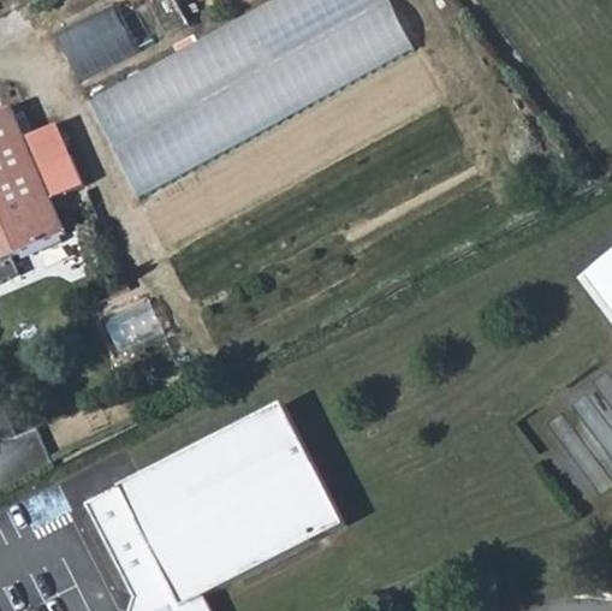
[(78,81),(190,22),(177,0),(106,0),(52,29),(78,81)]
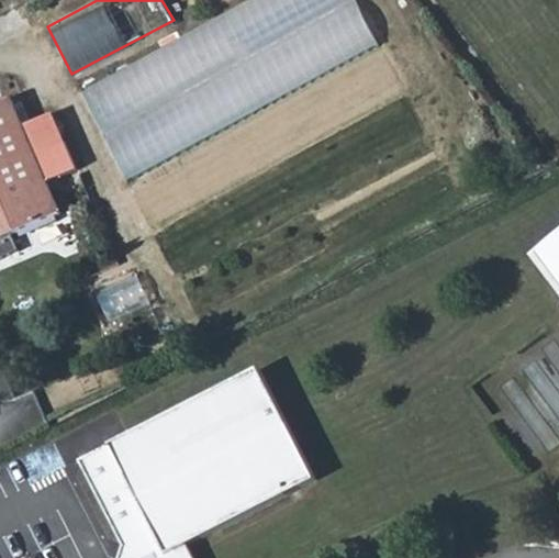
[(232,0),(74,85),(196,313),(448,179),(351,0),(232,0)]
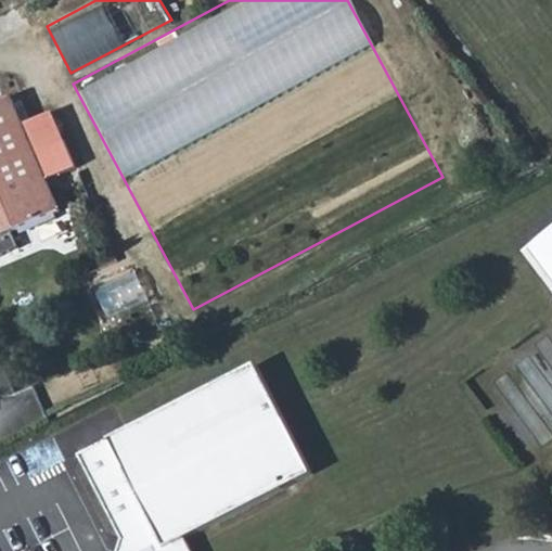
[(0,190),(47,165),(46,164),(33,137),(61,122),(48,95),(18,111),(4,84),(0,86),(0,190)]
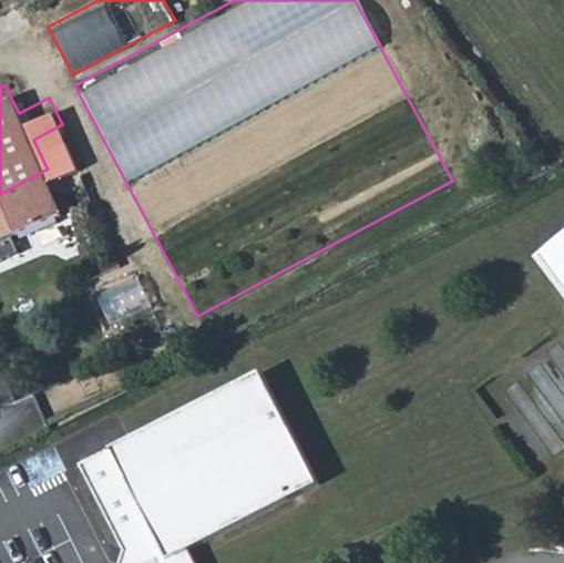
[(62,124),(33,140),(47,167),(77,152),(62,124)]
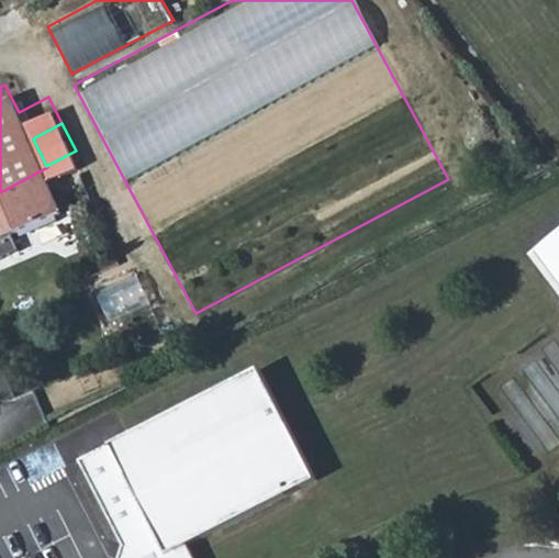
[(0,226),(62,196),(47,167),(0,192),(0,226)]
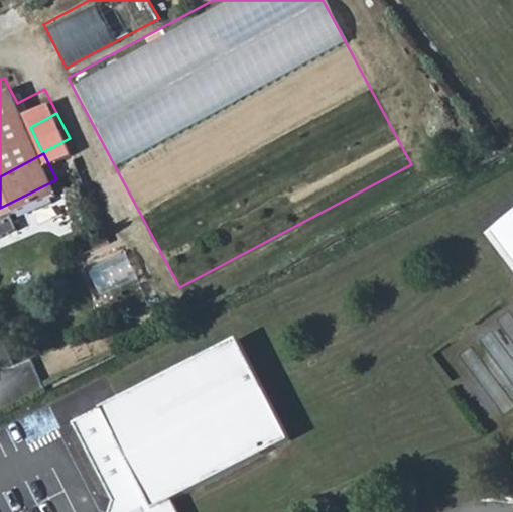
[(16,213),(0,220),(0,238),(23,229),(16,213)]
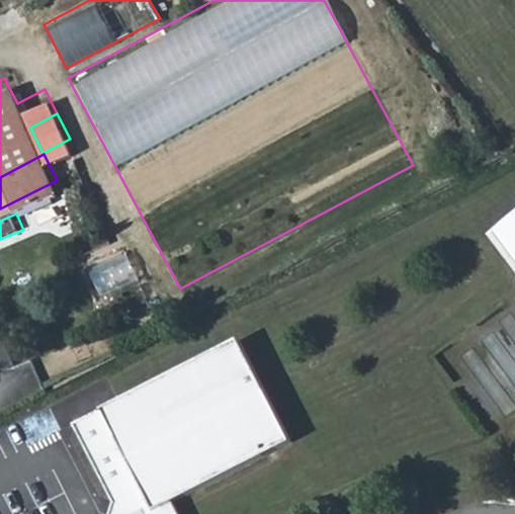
[(514,217),(500,229),(514,250),(514,217)]
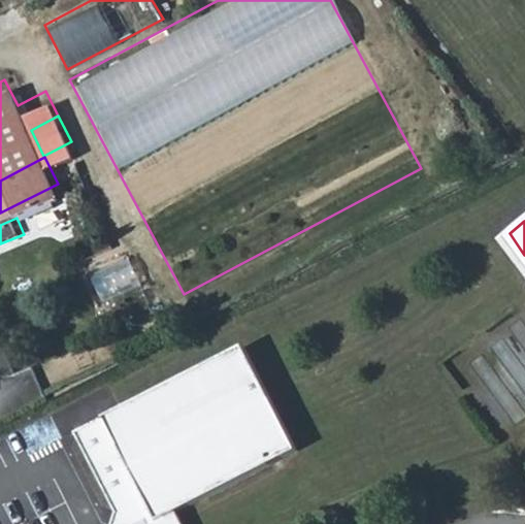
[(177,523),(169,510),(292,447),(289,441),(238,344),(119,404),(71,429),(110,510),(117,523),(177,523)]
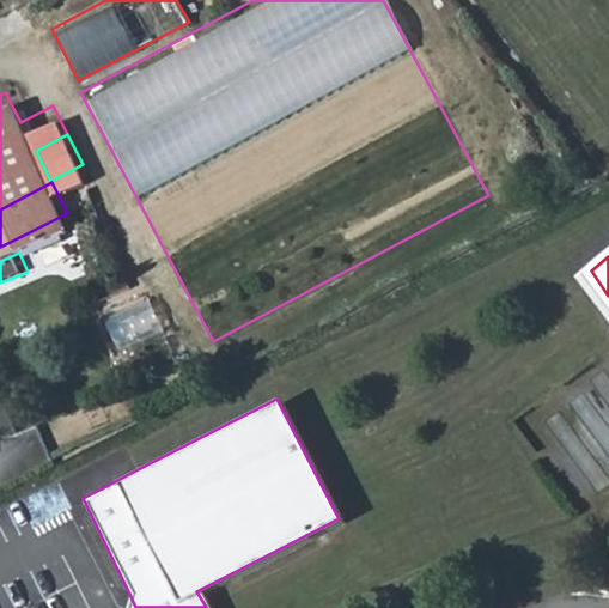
[(121,607),(135,607),(128,591),(121,607)]
